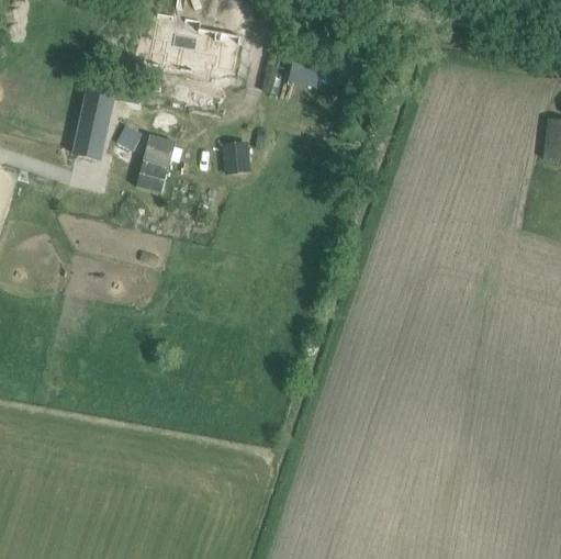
[(172,15),(157,12),(147,63),(190,70),(192,63),(233,69),(239,35),(199,28),(200,20),(184,18),(183,23),(171,21),(172,15)]
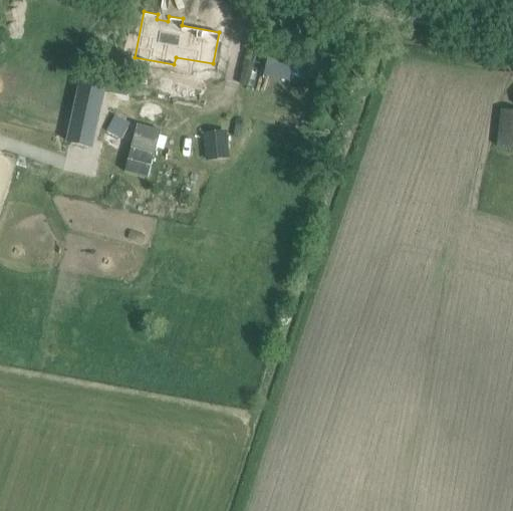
[(88,145),(96,107),(101,109),(106,86),(80,80),(67,141),(88,145)]
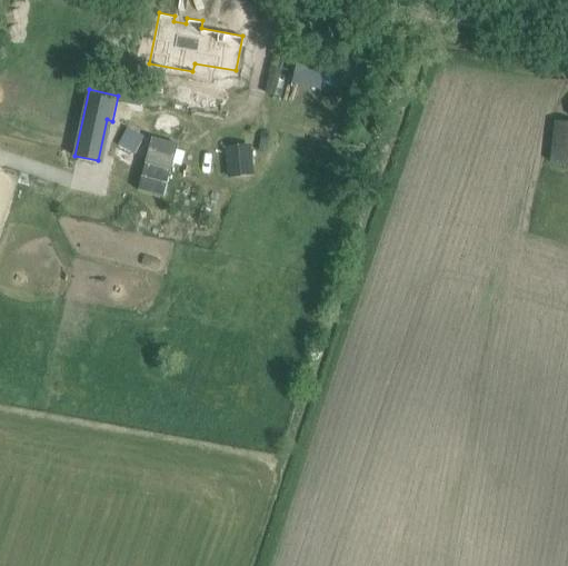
[(567,120),(548,120),(546,161),(567,162),(567,120)]
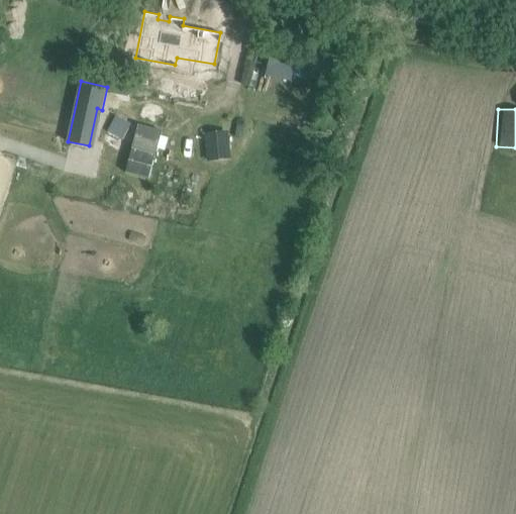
[(131,125),(112,114),(99,138),(118,149),(131,125)]
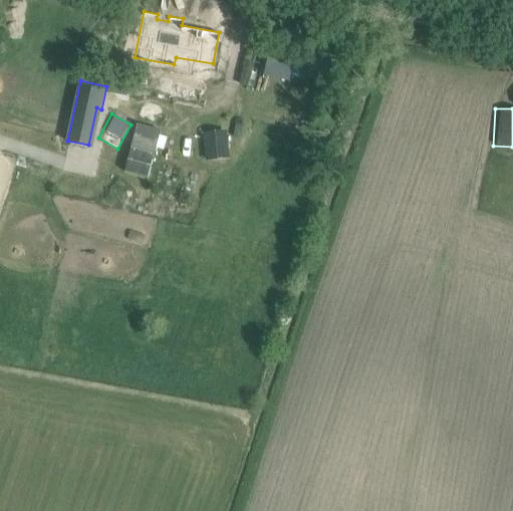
[(136,122),(123,170),(148,177),(160,130),(136,122)]
